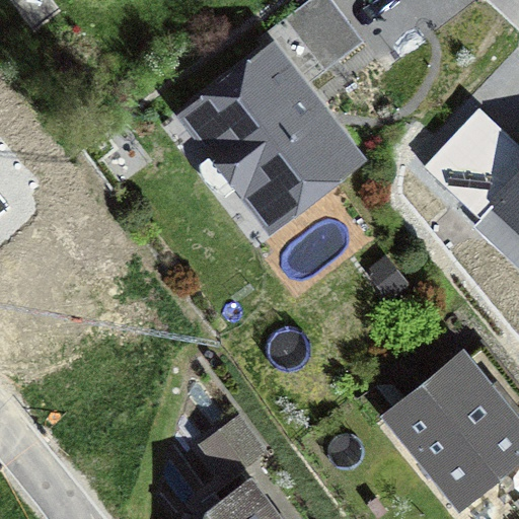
[(191,116),(243,183),(258,172),(286,209),(352,158),(299,89),(363,40),(331,0),(307,0),(257,40),(269,55),(191,116)]
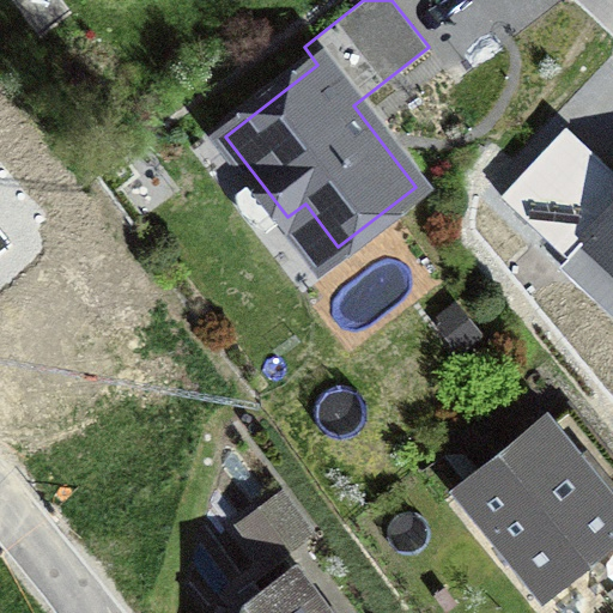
[(586,240),(612,265),(612,171),(565,127),(502,195),(568,258),(586,240)]
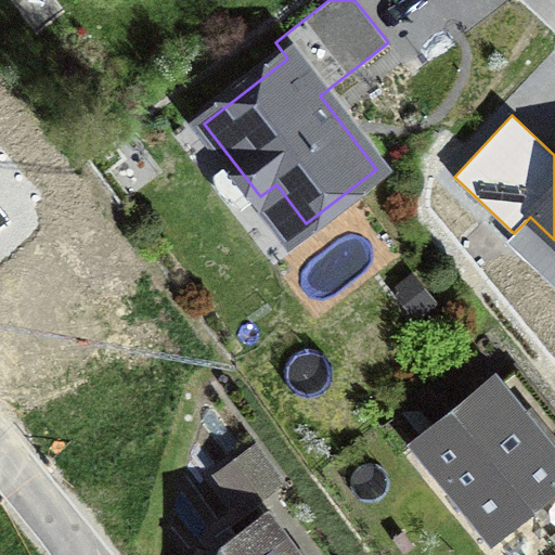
[(3,151),(0,153),(0,232),(41,198),(3,151)]
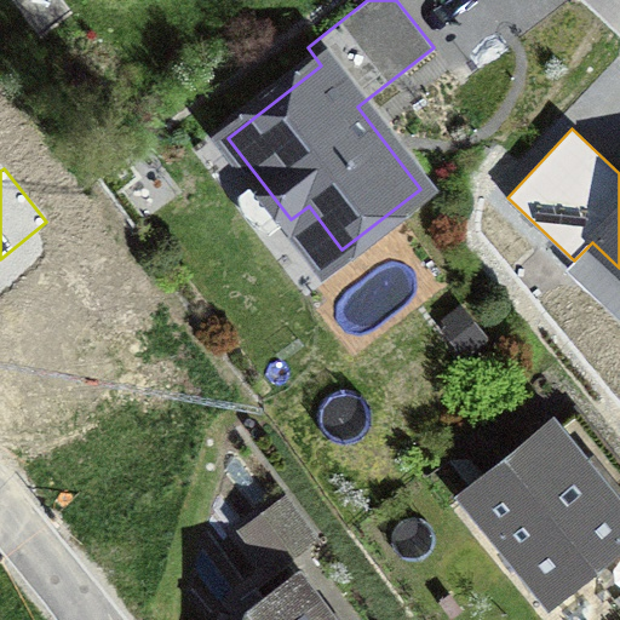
[(619,517),(550,431),(469,495),(551,598),(574,579),(608,619),(619,619),(619,550),(615,545),(619,541),(619,517)]
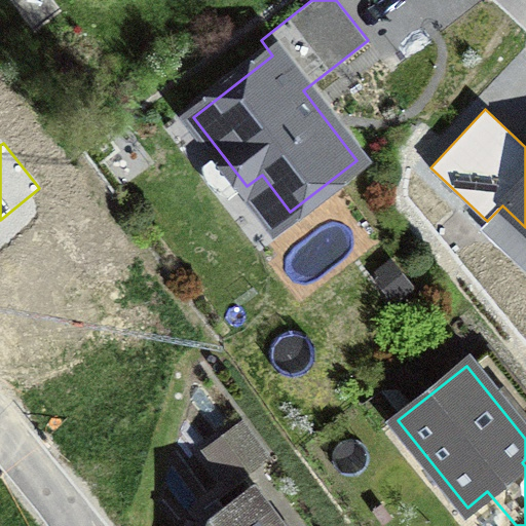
[(240,428),(207,450),(225,479),(259,457),(240,428)]
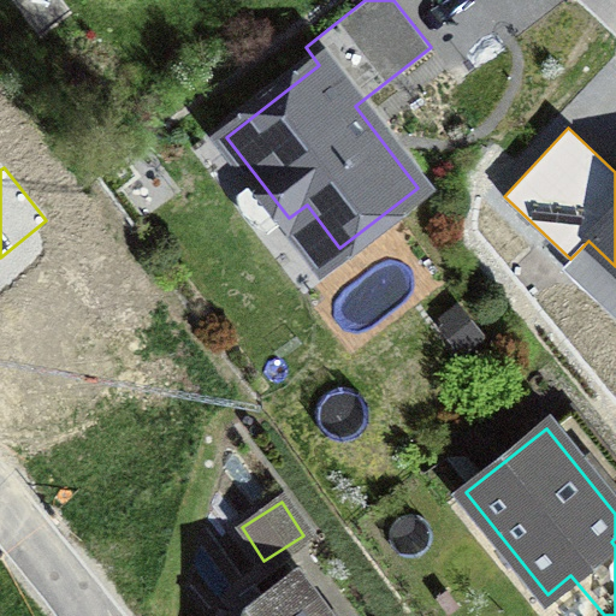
[(320,615),(291,575),(247,606),(243,615),(320,615)]
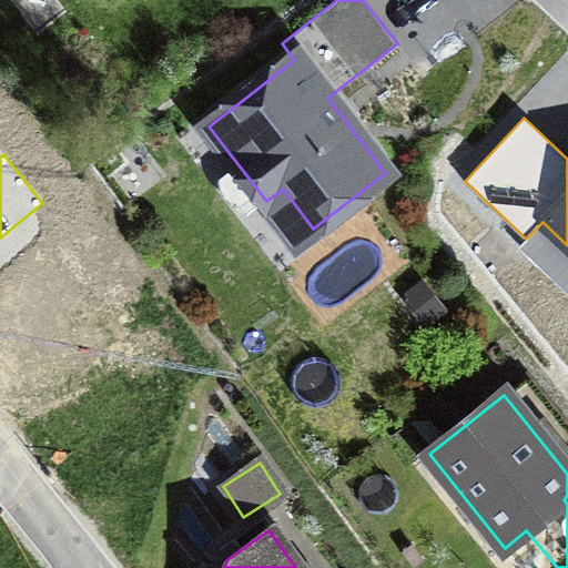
All buildings are outlined.
